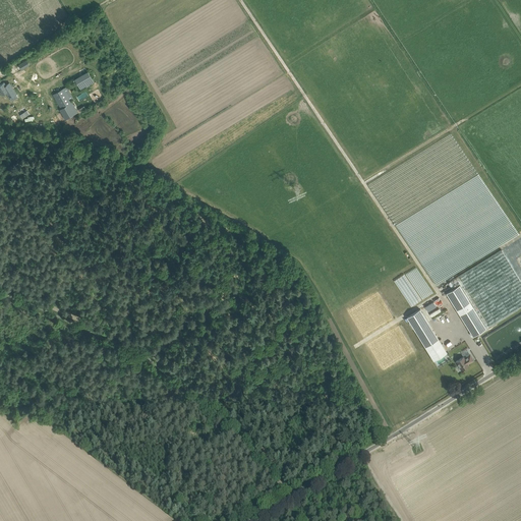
[(19,65),(21,69),(30,65),(26,60),(19,65)]
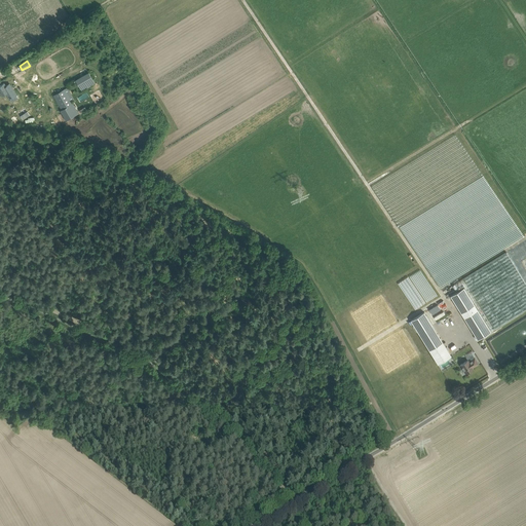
[(76,79),(82,90),(96,83),(89,72),(76,79)]
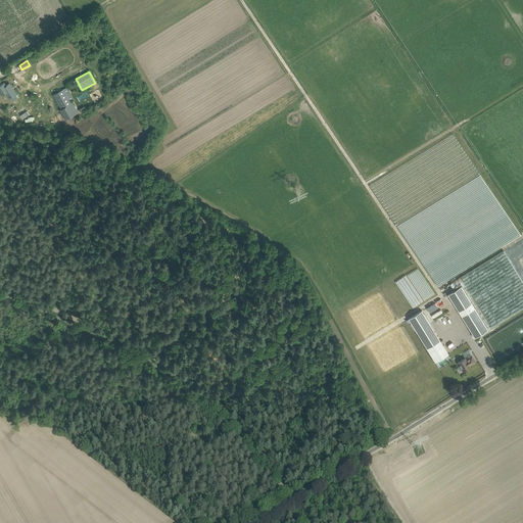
[(5,92),(9,98),(16,94),(9,84),(6,86),(4,83),(0,85),(0,90),(2,94),(5,92)]
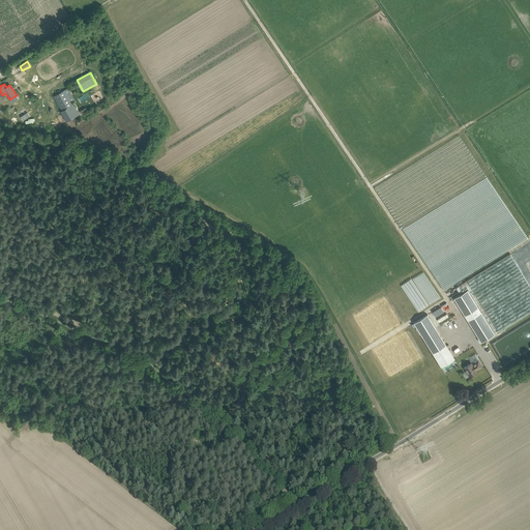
[(54,96),(62,111),(61,111),(67,121),(80,114),(72,101),(75,99),(68,88),(54,96)]
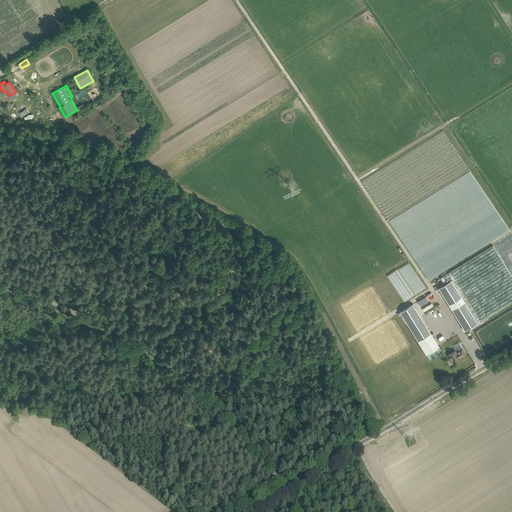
[(502,256),(511,250),(511,234),(496,244),(502,256)]
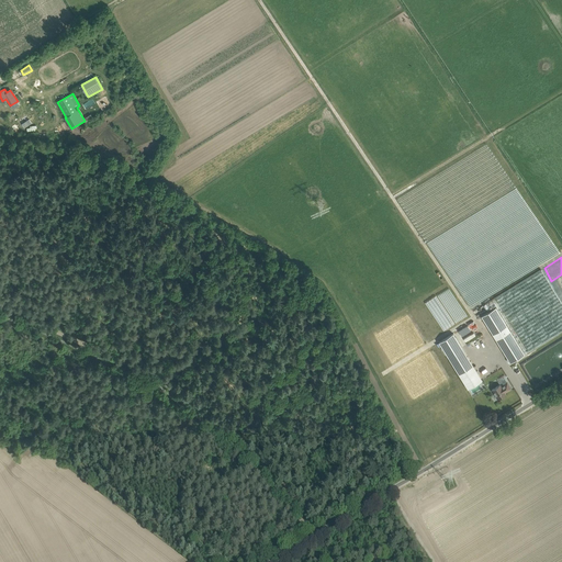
[(561,330),(561,302),(541,269),(486,303),(491,308),(496,305),(510,329),(517,339),(526,353),(561,330)]
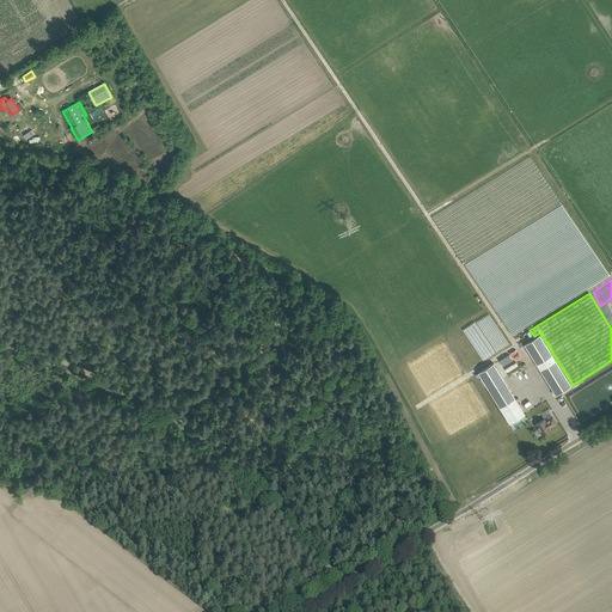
[(507,344),(489,313),(463,329),(482,360),(507,344)]
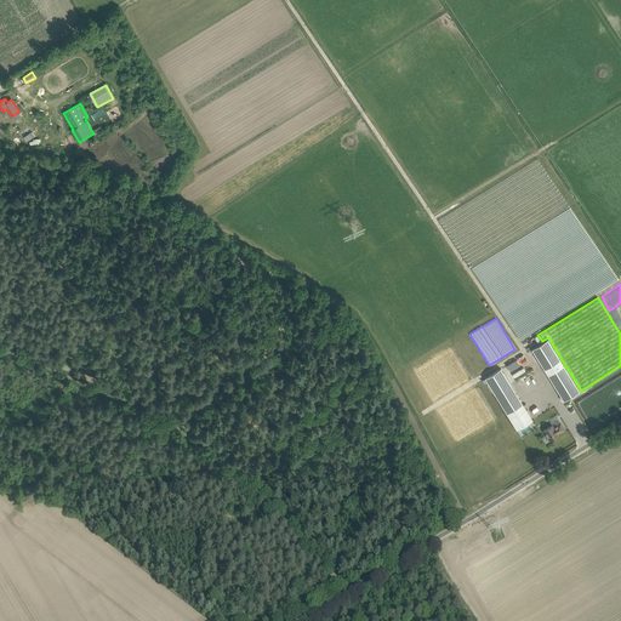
[(564,400),(580,391),(570,376),(571,375),(564,364),(563,364),(548,340),(533,349),(564,400)]
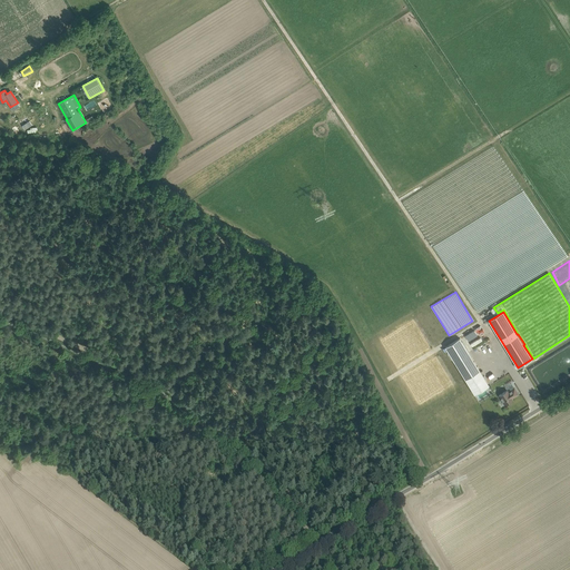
[(473,330),(464,335),(469,341),(477,335),(473,330)]
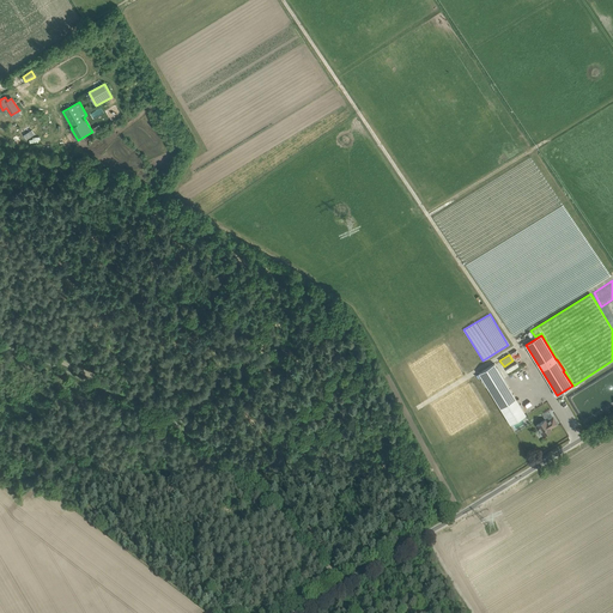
[(508,374),(519,365),(516,362),(505,370),(508,374)]
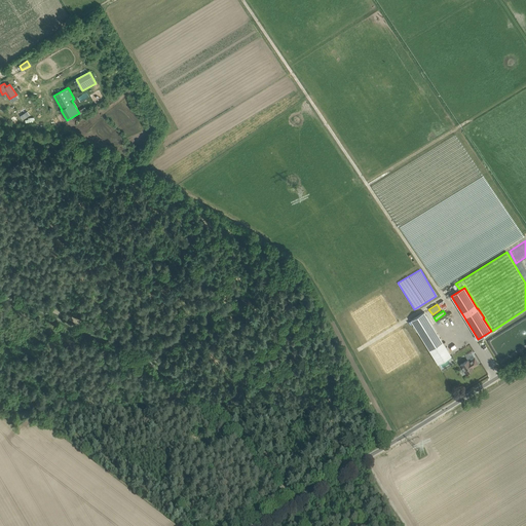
[(451,355),(433,325),(424,312),(411,321),(438,364),(451,355)]
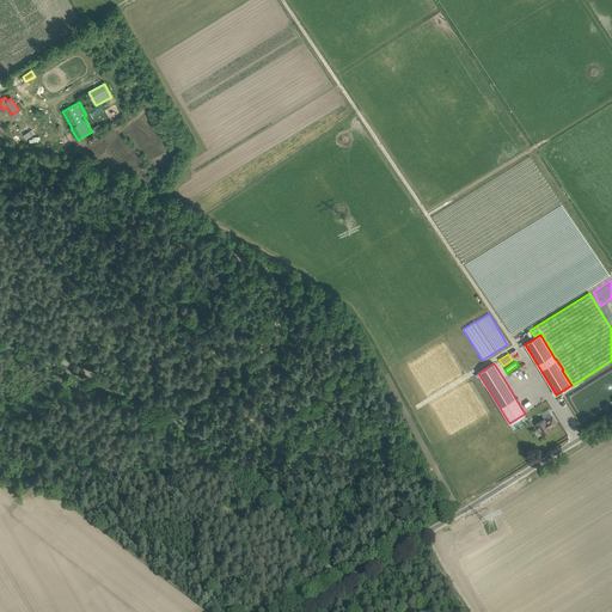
[(548,418),(545,421),(544,418),(536,424),(542,434),(551,429),(550,427),(557,423),(552,416),(548,418)]
